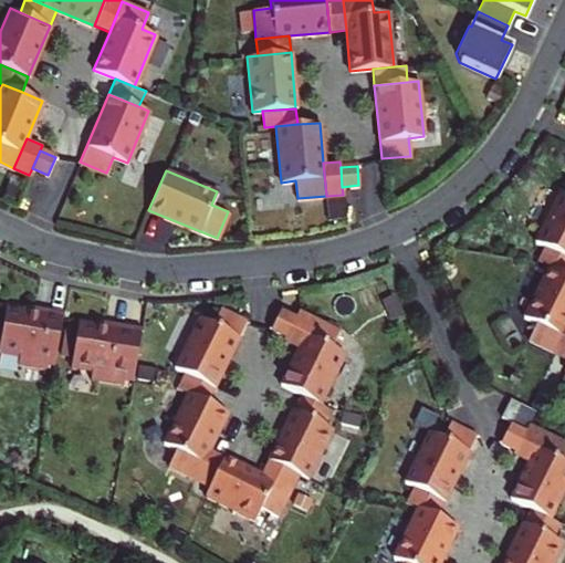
[(564,256),(564,194),(560,191),(534,241),(543,246),(564,256)]
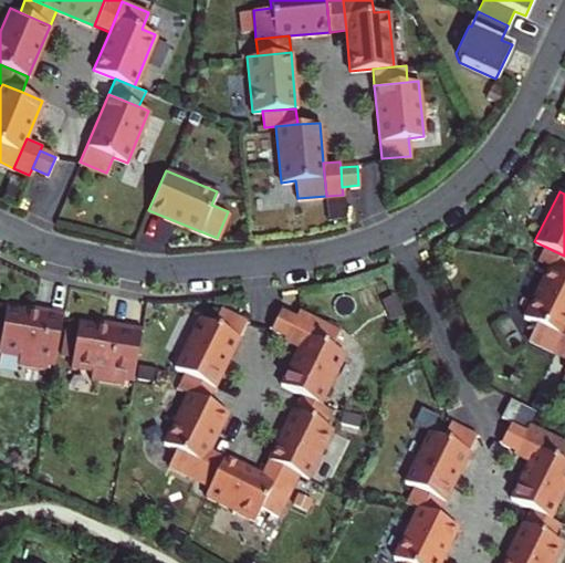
[(564,256),(543,246),(536,260),(548,267),(564,274),(564,256)]
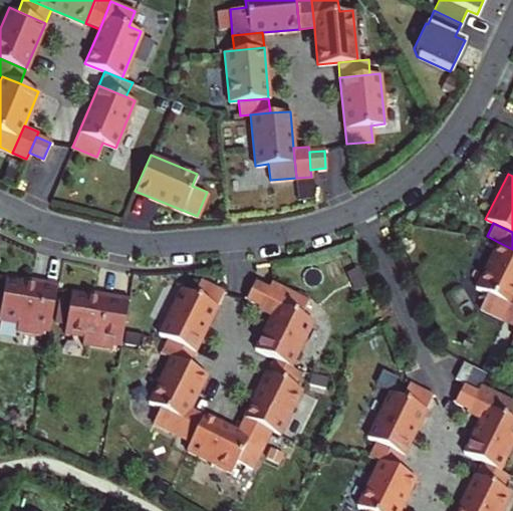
[(512,249),(498,242),(475,287),(487,293),(480,307),(503,319),(512,299),(512,249)]
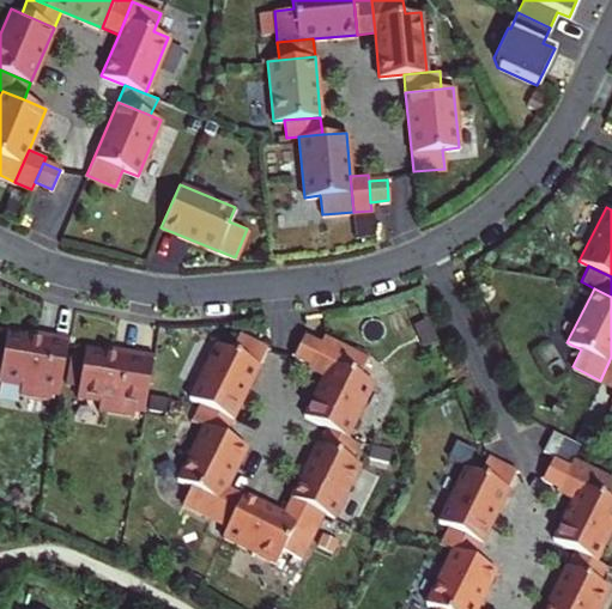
[(42,339),(5,333),(0,360),(0,381),(19,384),(18,395),(48,400),(49,394),(58,395),(67,338),(43,333),(42,339)]
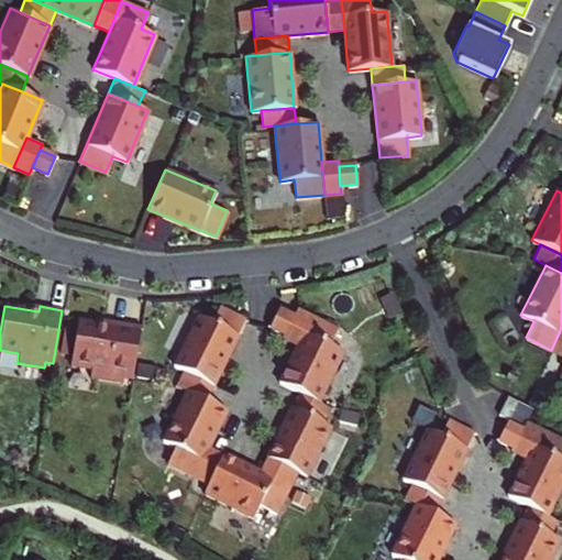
[(212,384),(245,319),(219,306),(211,322),(198,315),(174,365),(183,370),(212,384)]
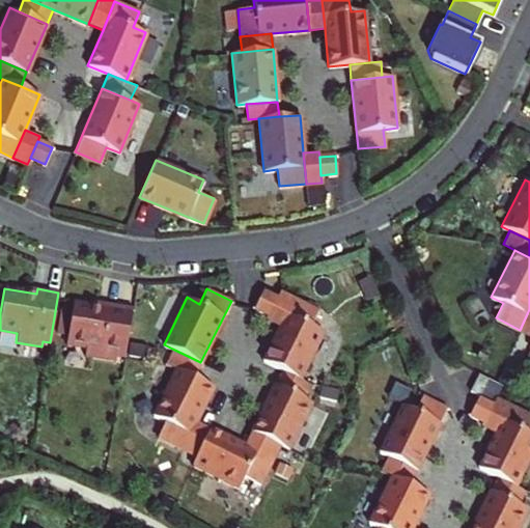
[(262,290),(254,307),(253,307),(268,314),(276,298),(262,290)]
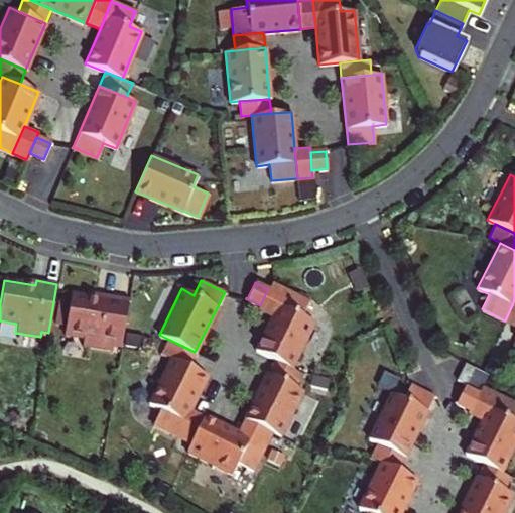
[(285,289),(271,282),(268,289),(260,305),(258,309),(271,316),(285,289)]
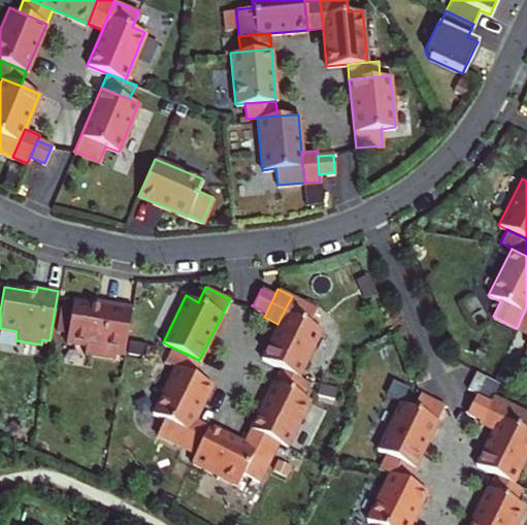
[(316,308),(292,296),(277,324),(261,358),(280,367),(298,375),(321,329),(308,323),(316,308)]
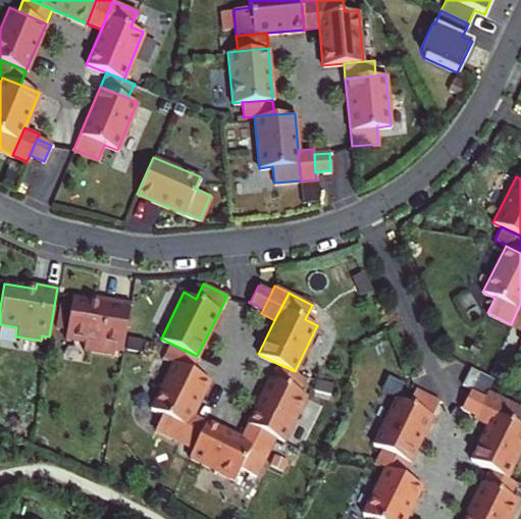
[(99,301),(71,296),(64,338),(85,341),(83,349),(113,354),(114,349),(122,351),(131,302),(100,297),(99,301)]
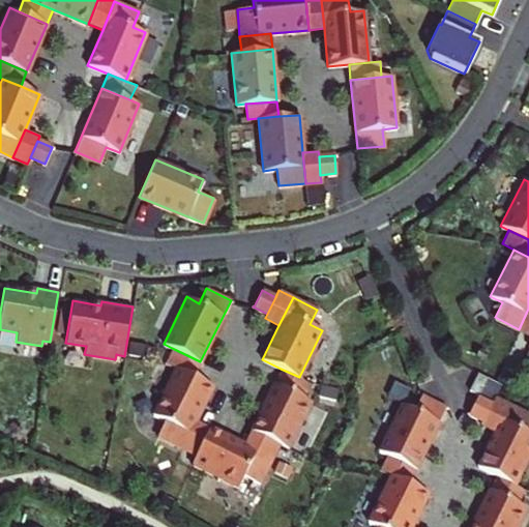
[(528,309),(519,329),(528,333),(528,309)]
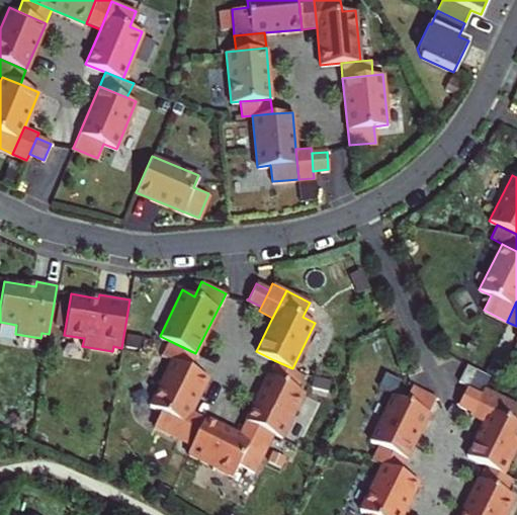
[(195,353),(168,340),(161,353),(172,359),(188,367),(195,353)]
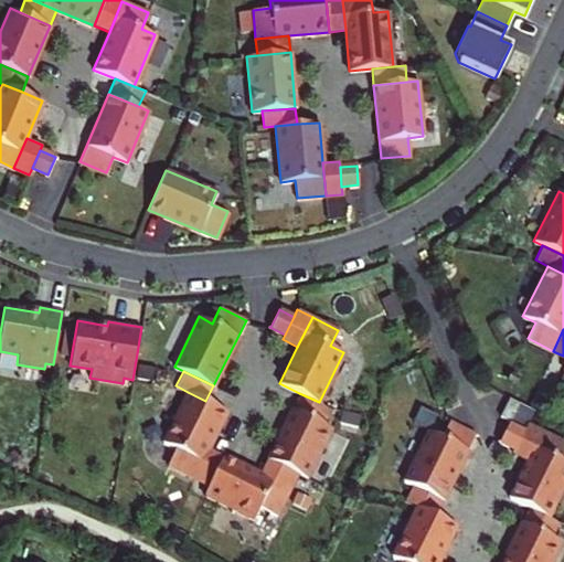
[(205,401),(188,392),(162,442),(176,448),(168,464),(194,477),(209,447),(226,411),(205,401)]
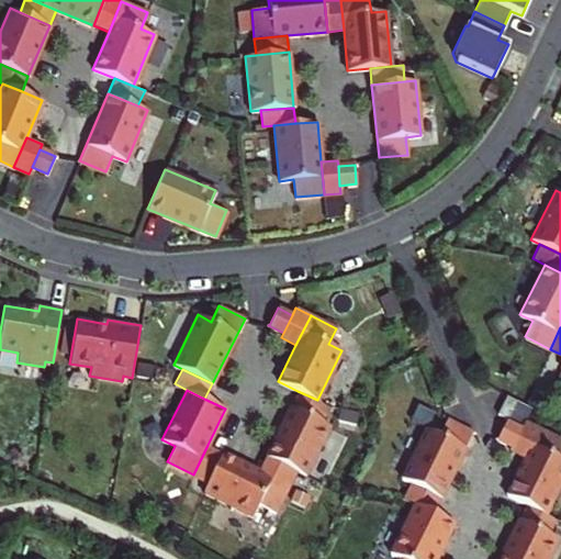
[(317,400),(298,391),(290,405),(321,421),(327,405),(317,400)]
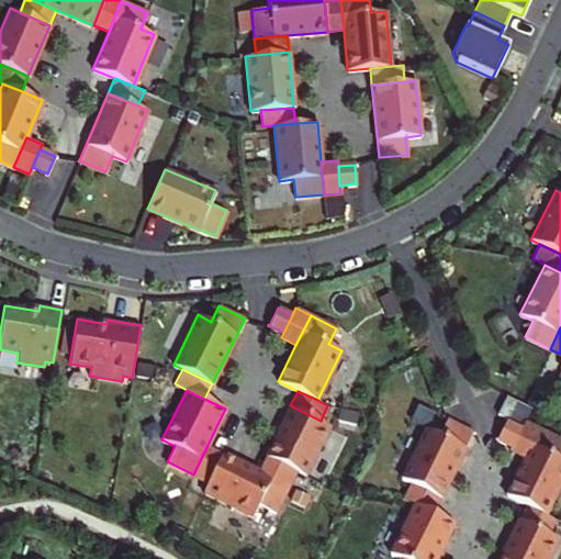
[(321,421),(290,405),(266,455),(295,470),(304,474),(329,425),(321,421)]
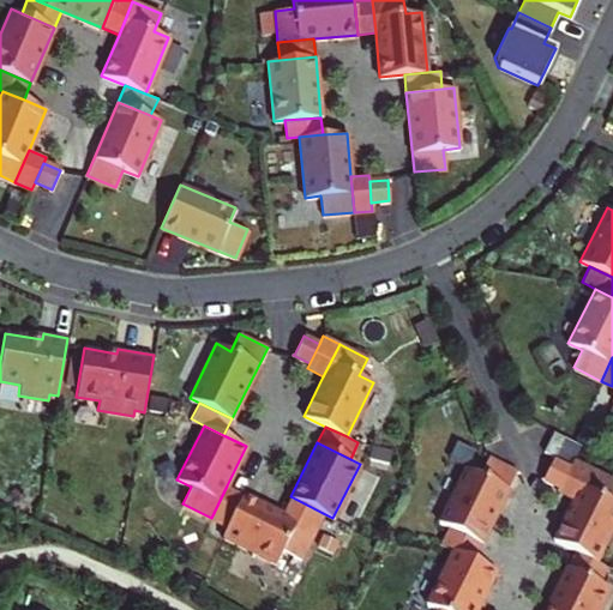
[(516,471),(488,457),(480,473),(466,467),(438,521),(448,526),(481,543),(516,471)]
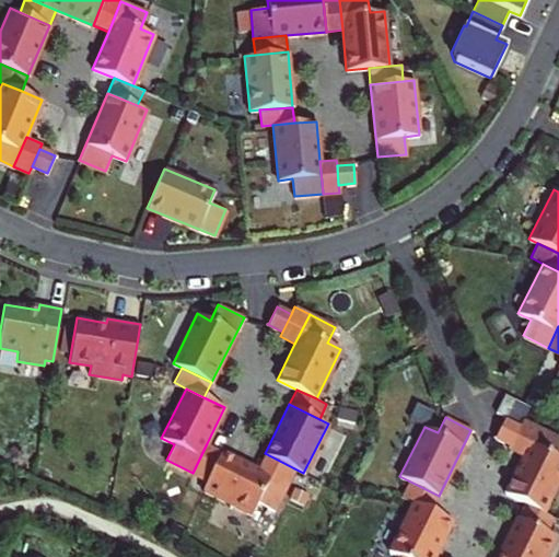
[(503,419),(496,437),(495,438),(510,444),(519,427),(503,419)]
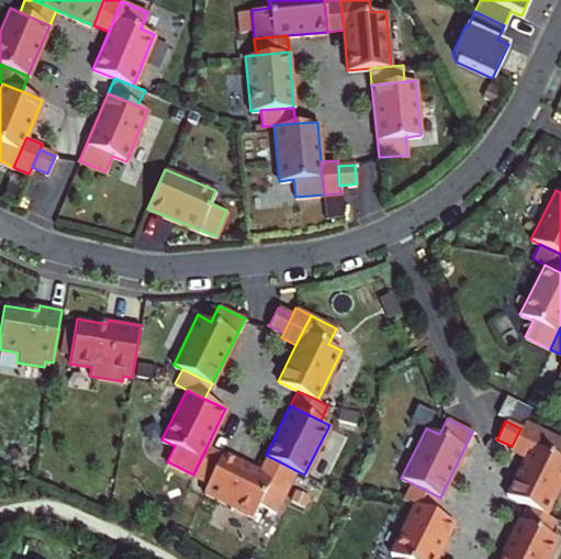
[(538,428),(524,422),(520,428),(512,446),(509,450),(524,458),(538,428)]
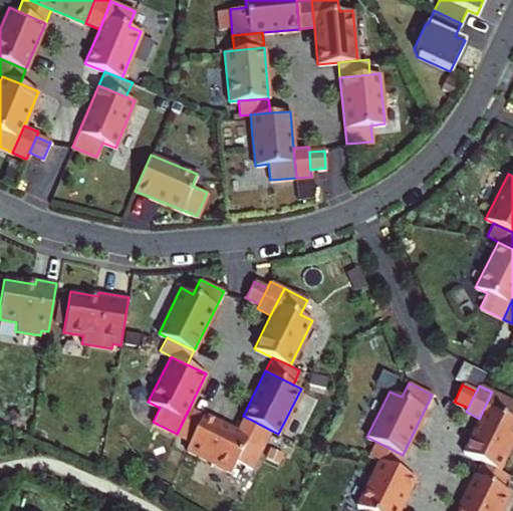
[(512,409),(512,402),(492,392),(479,419),(463,452),(481,461),(498,469),(512,439),(512,420),(509,418),(512,409)]
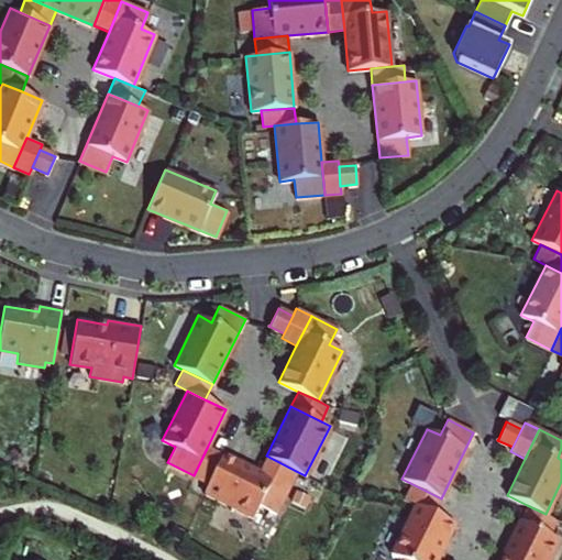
[(222,453),(208,446),(194,475),(208,483),(222,453)]
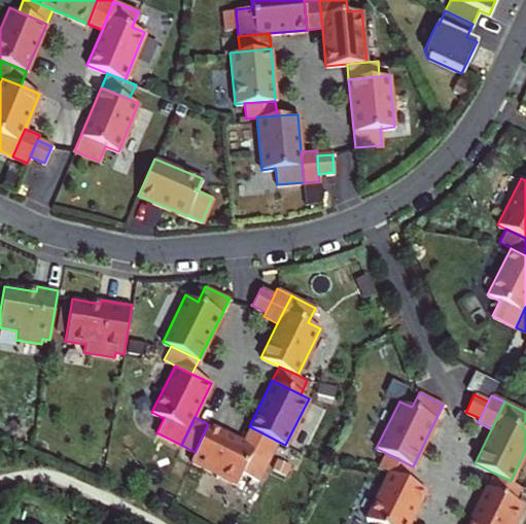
[(242,441),(208,424),(195,452),(190,460),(237,484),(243,472),(257,479),(270,454),(242,441)]
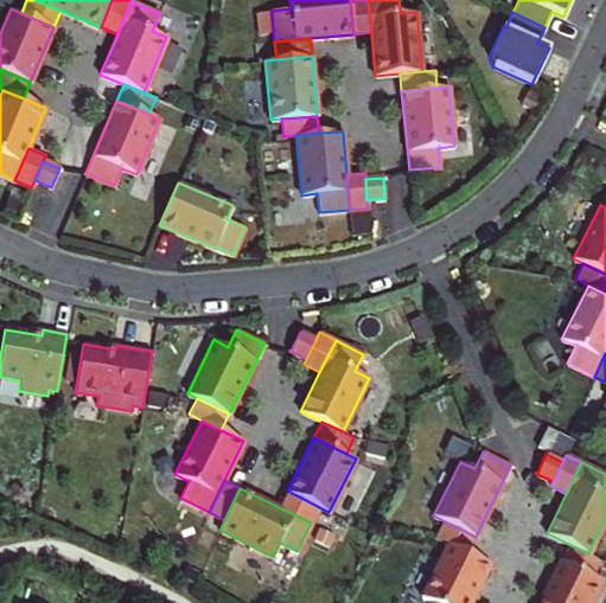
[(319,507),(287,491),(279,507),(311,523),(319,507)]
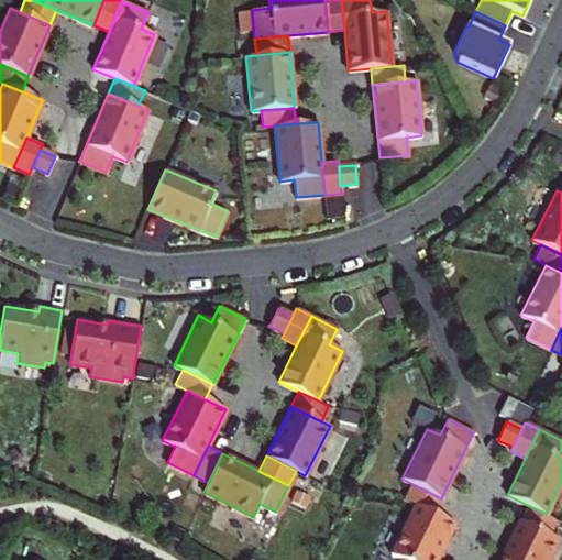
[(410,483),(404,498),(415,504),(433,513),(441,498),(410,483)]
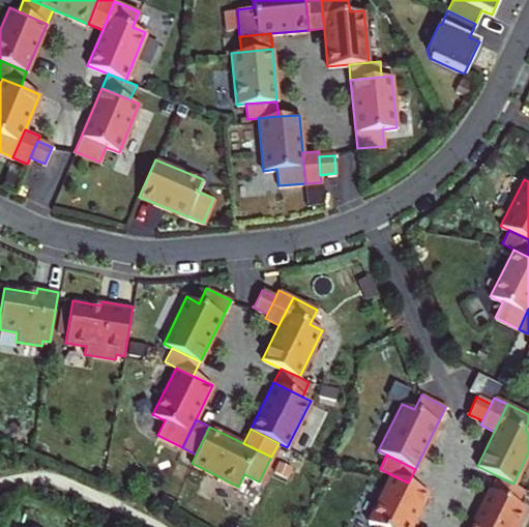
[(408,482),(390,474),(368,521),(379,526),(410,526),(411,526),(428,492),(408,482)]
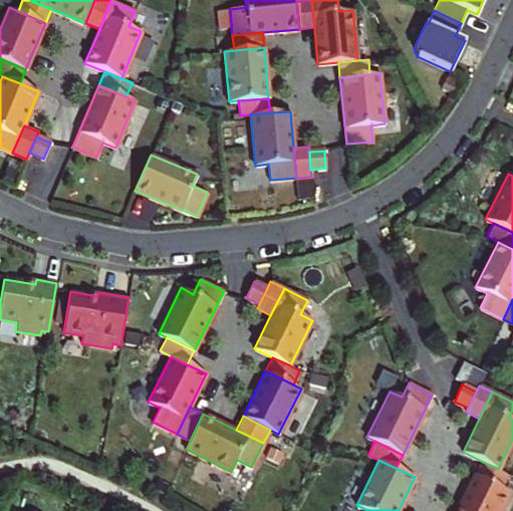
[(481,461),(474,474),(501,488),(508,474),(498,469),(481,461)]
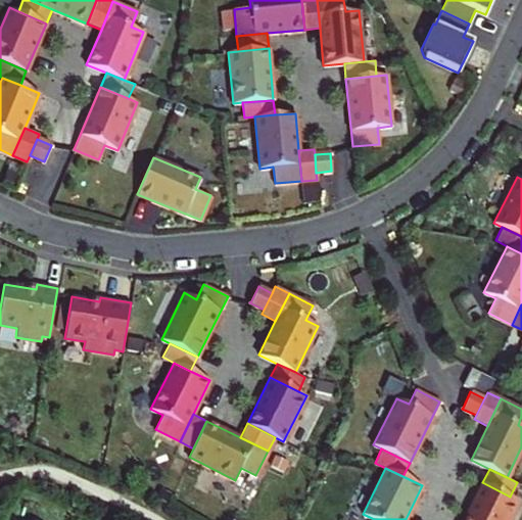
[(510,497),(482,482),(463,519),(509,519),(519,501),(510,497)]
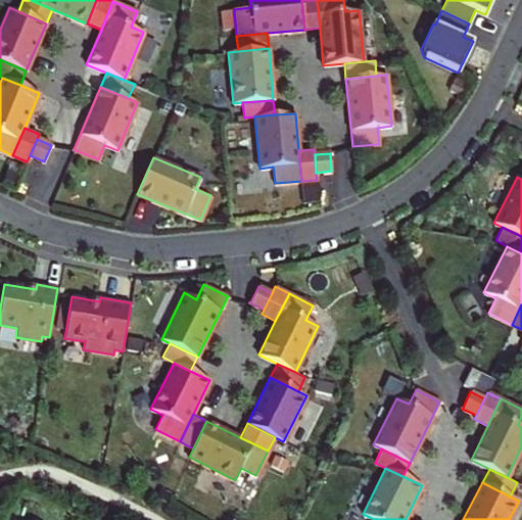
All buildings are outlined.
